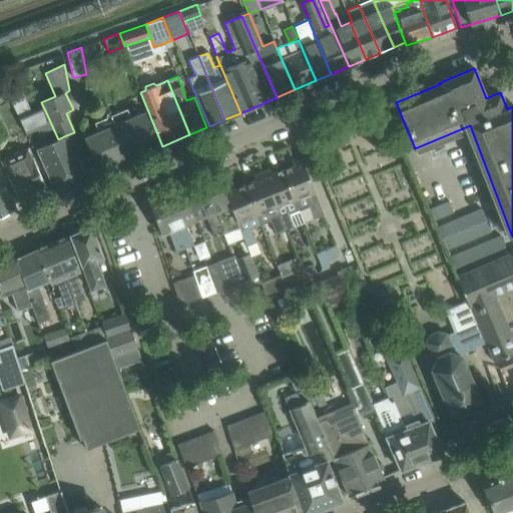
[(32,113),(20,84),(6,91),(18,119),(32,113)]
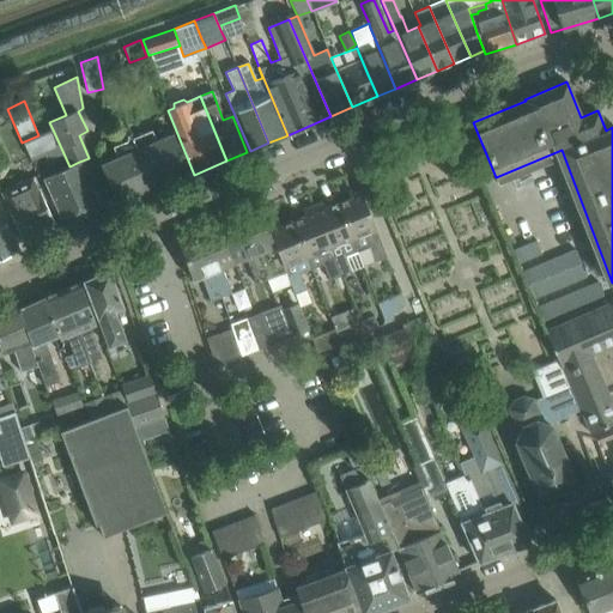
[(38,135),(22,143),(31,162),(44,156),(47,161),(64,153),(53,129),(38,135)]
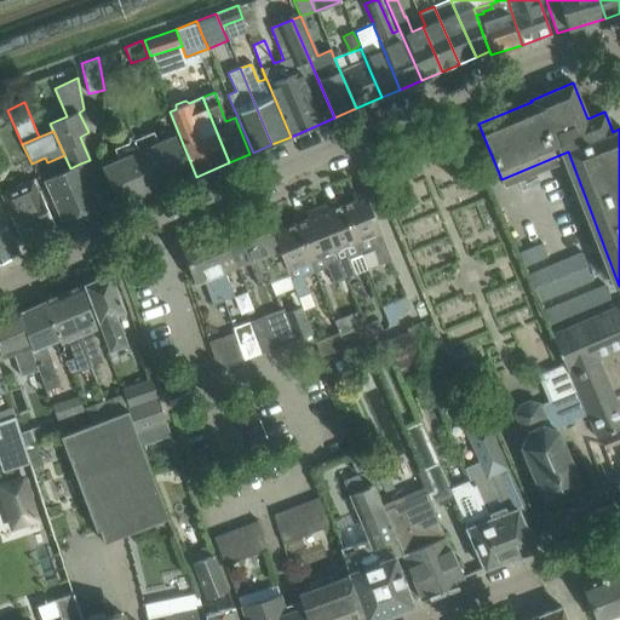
[(153,132),(135,139),(138,150),(131,154),(147,191),(190,173),(174,136),(158,143),(153,132)]
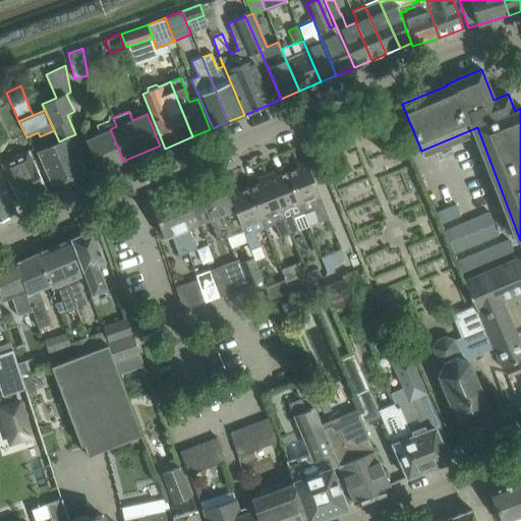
[(87,139),(98,166),(100,171),(123,161),(110,129),(116,126),(113,117),(96,125),(100,133),(87,139)]
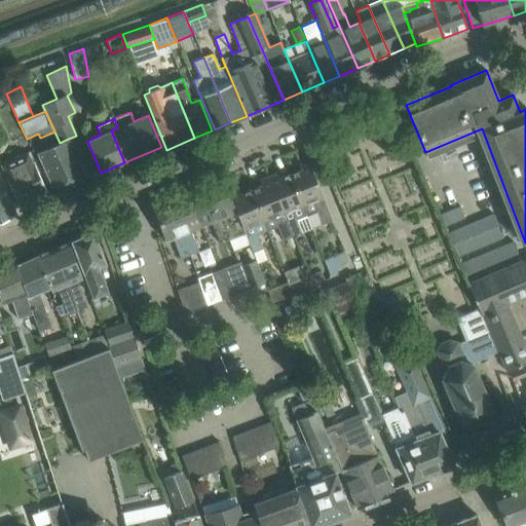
[(60,143),(53,146),(38,152),(45,168),(53,187),(53,188),(69,181),(84,174),(68,139),(60,143)]
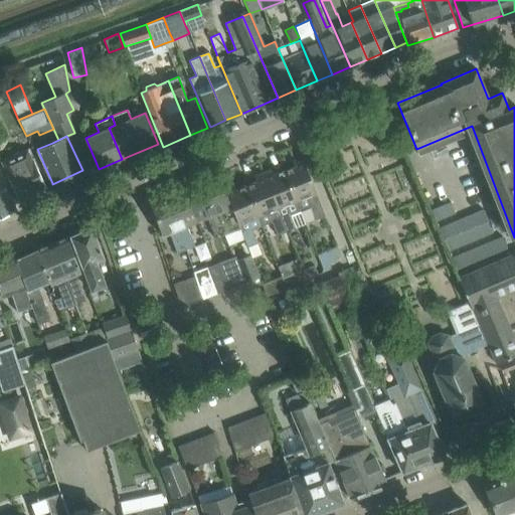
[(27,148),(0,161),(5,173),(17,199),(45,187),(33,160),(33,161),(27,148)]
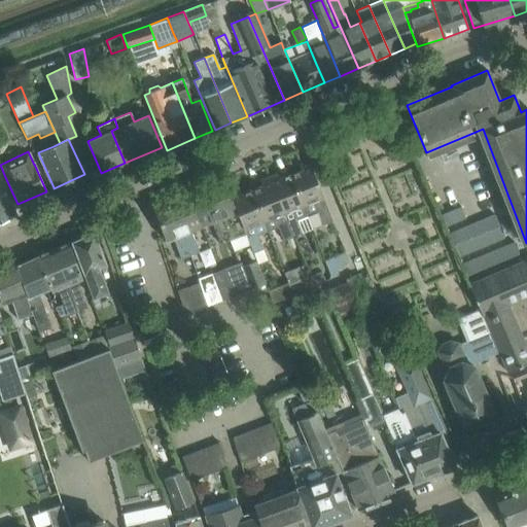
[(302,170),(291,175),(307,215),(317,211),(322,225),(332,221),(309,162),(300,165),(302,170)]
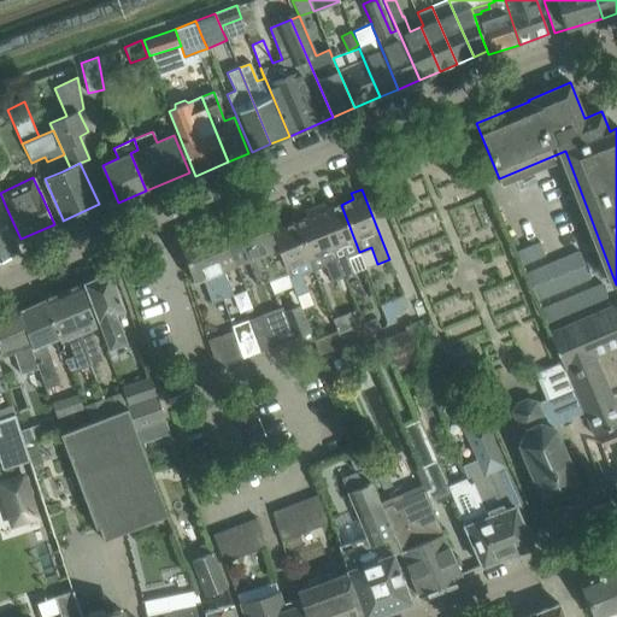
[(325,203),(315,207),(342,277),(354,274),(347,257),(359,252),(341,205),(328,210),(325,203)]
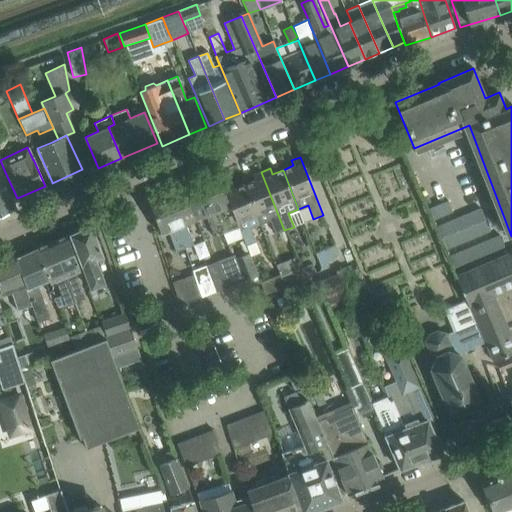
[(217,172),(200,179),(222,234),(223,233),(228,244),(243,238),(238,227),(223,187),(217,172)]
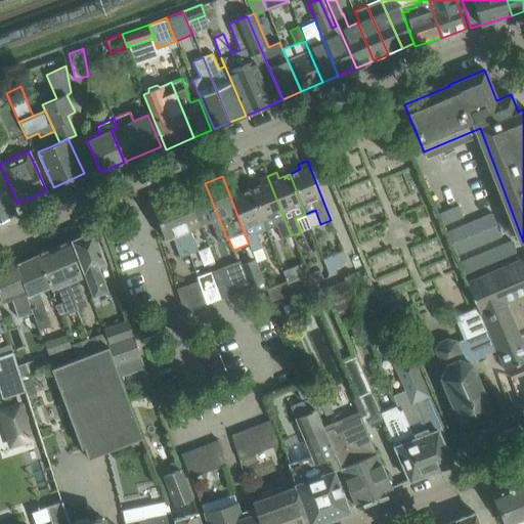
[(261,184),(250,188),(266,229),(276,225),(281,239),(291,235),(267,176),(259,179),(261,184)]
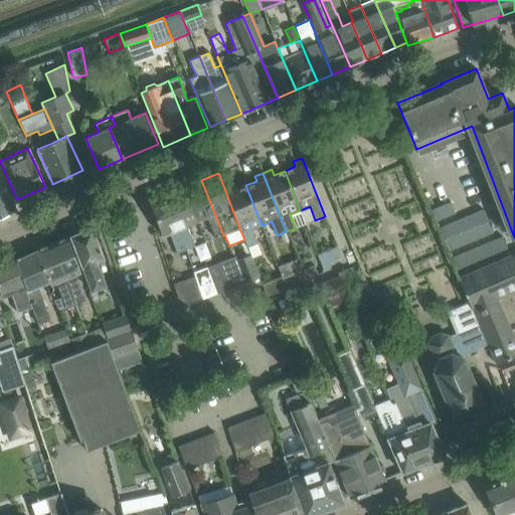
[(0,174),(0,217),(16,211),(0,174)]
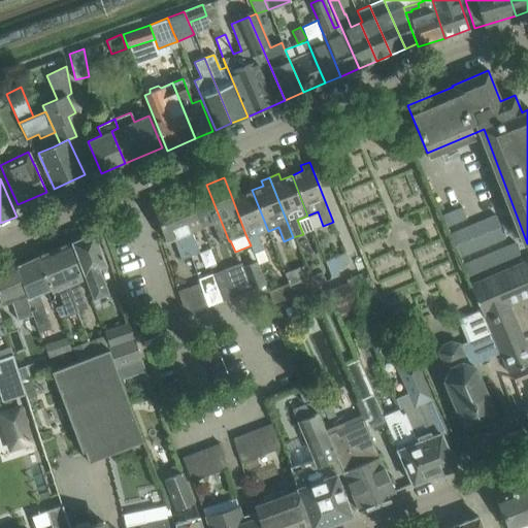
[(206,185),(188,193),(201,226),(210,222),(221,244),(229,241),(206,185)]
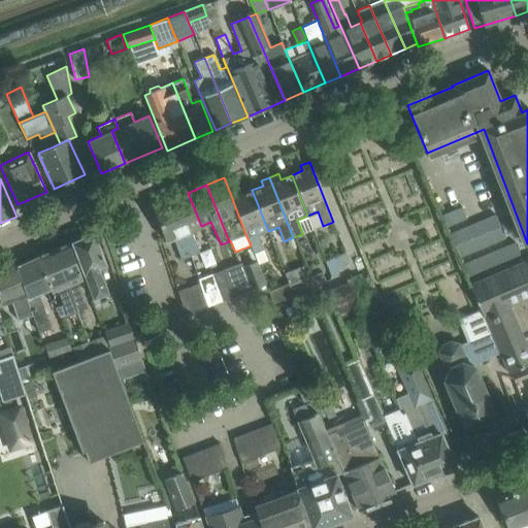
[(239,189),(230,193),(245,234),(251,245),(254,254),(264,250),(258,235),(268,231),(252,190),(241,194),(239,189)]
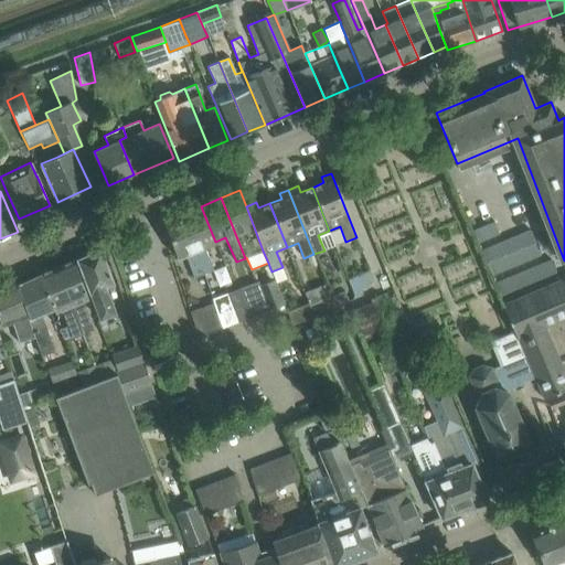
[(201,206),(180,215),(203,275),(213,270),(203,246),(215,242),(201,206)]
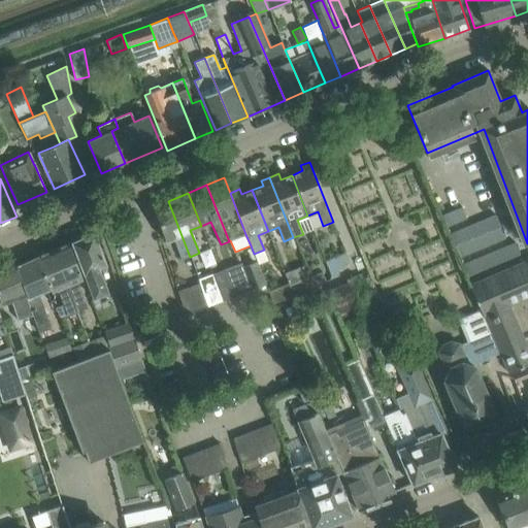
[(168,201),(153,207),(166,241),(173,238),(182,260),(190,257),(168,201)]
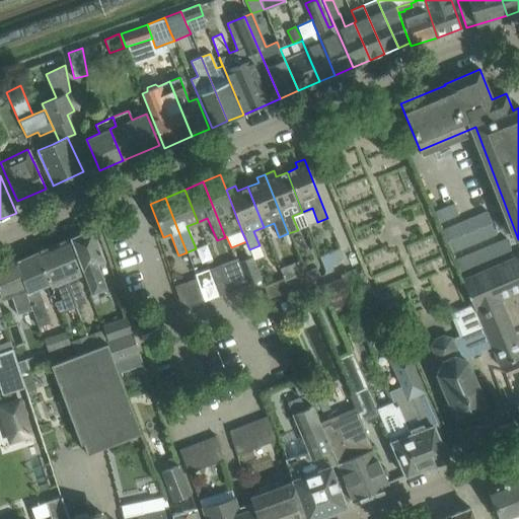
[(455,201),(448,204),(453,216),(459,213),(455,201)]
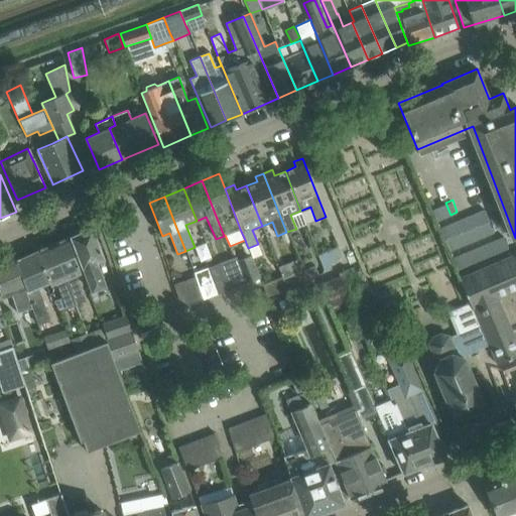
[(450,215),(445,203),(438,206),(443,218),(450,215)]
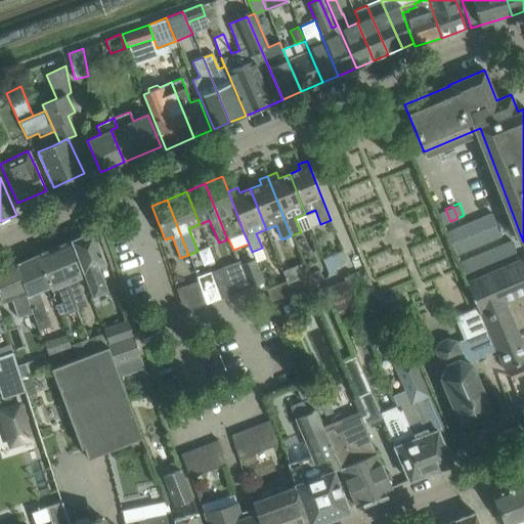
[(450,221),(445,209),(438,212),(443,223),(450,221)]
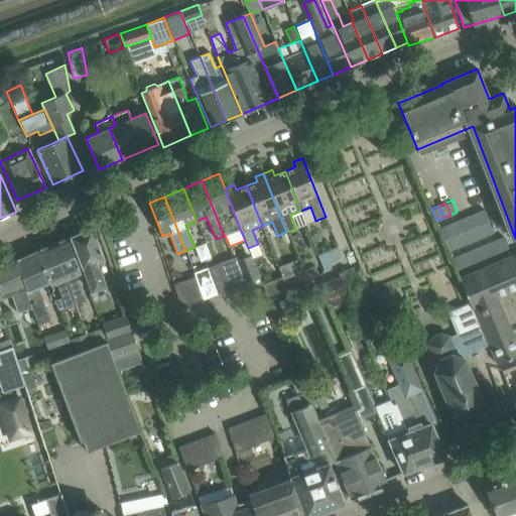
[(484,210),(478,213),(483,224),(489,221),(484,210)]
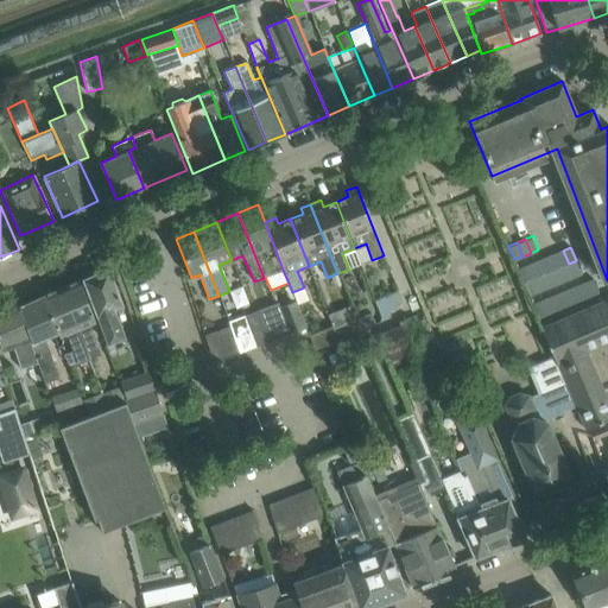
[(563,251),(556,253),(561,266),(569,264),(563,251)]
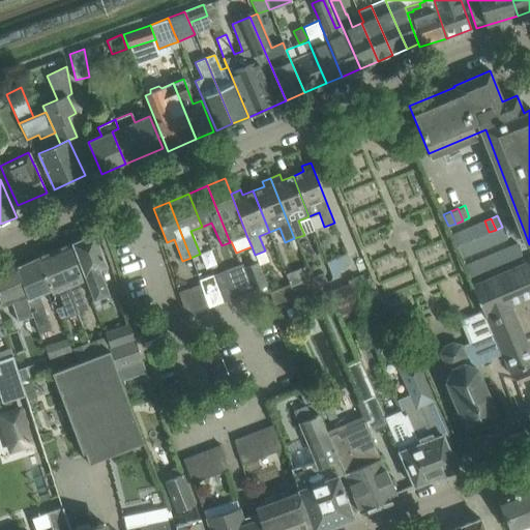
[(484,221),(477,224),(482,235),(489,232),(484,221)]
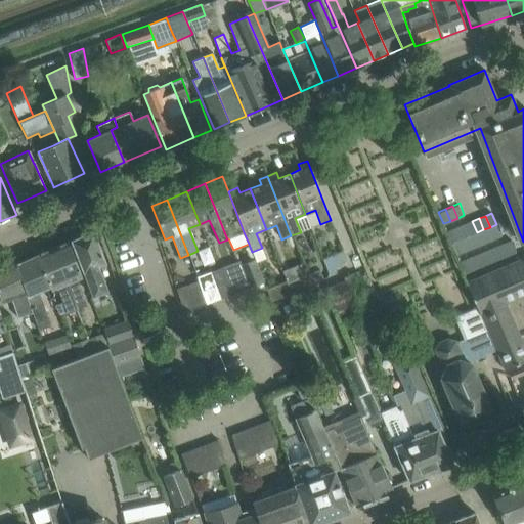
[(472,221),(466,223),(471,234),(477,232),(472,221)]
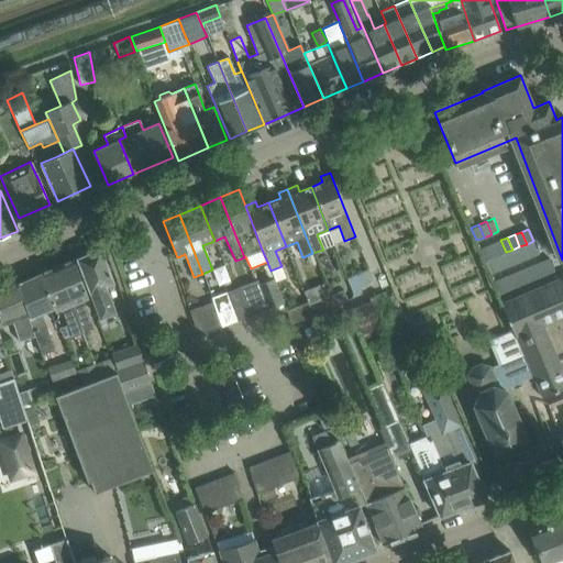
[(500,240),(494,242),(499,255),(506,252),(500,240)]
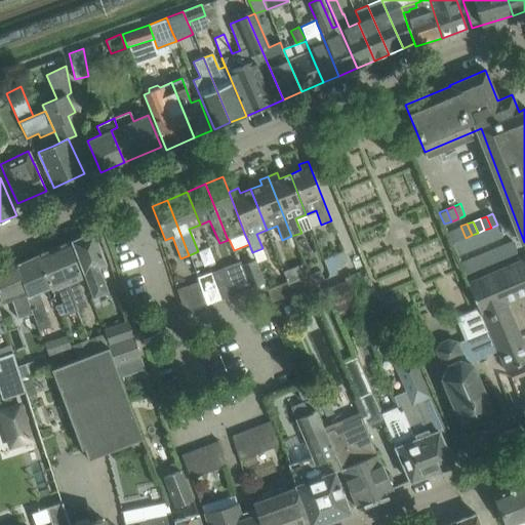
[(497,225),(491,228),(495,239),(501,236),(497,225)]
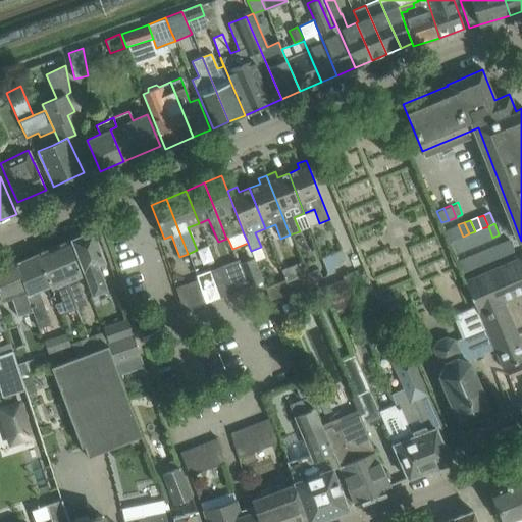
[(458,224),(452,227),(456,239),(463,237),(458,224)]
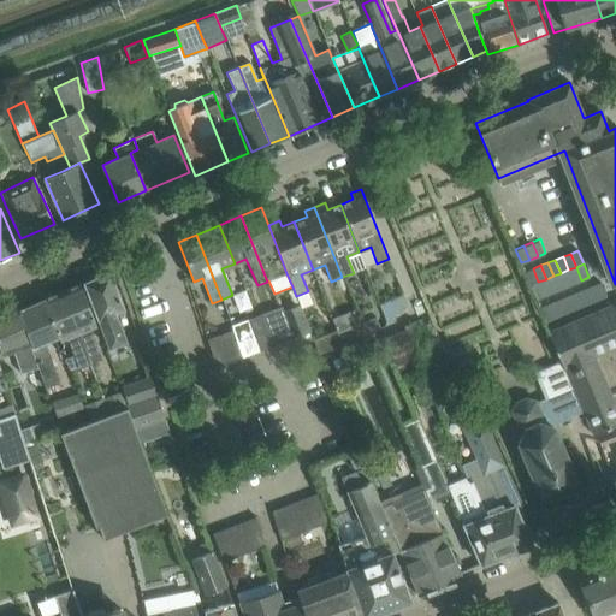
[(568,270),(574,283),(581,280),(576,267),(568,270)]
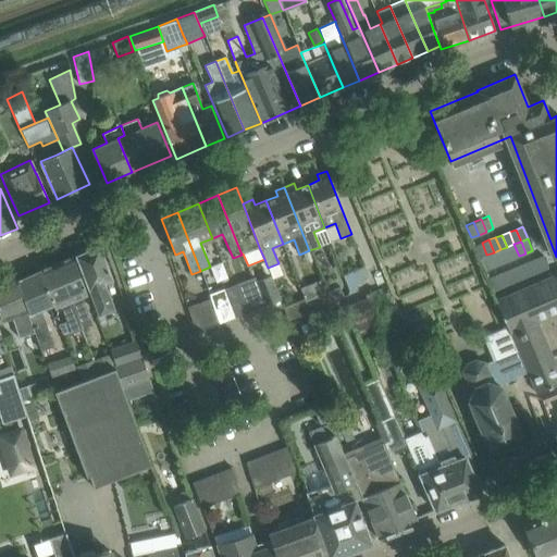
[(482,243),(474,245),(480,257),(486,255),(482,243)]
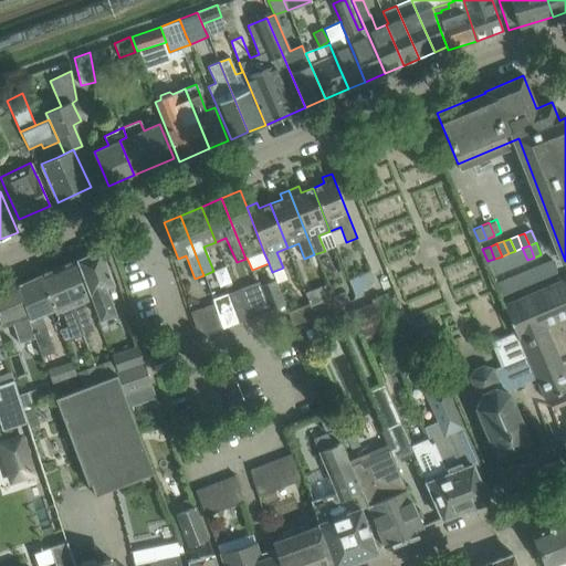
[(515,251),(521,263),(527,260),(522,248),(515,251)]
